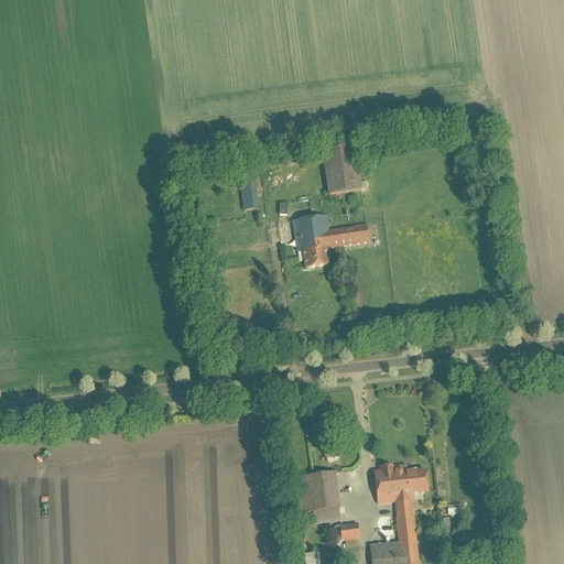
[(347,149),(322,152),(328,198),(355,194),(347,149)]
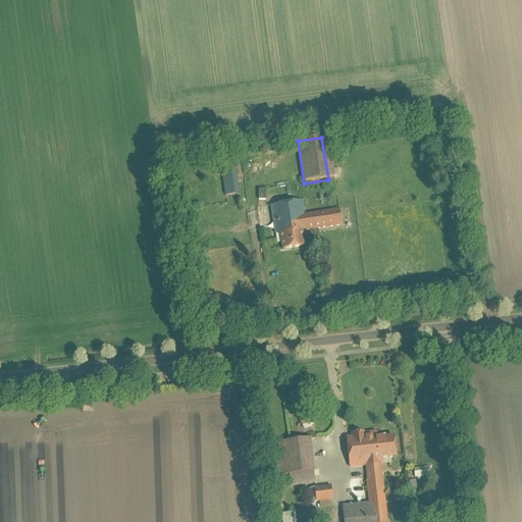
[(229,155),(216,157),(223,202),(237,199),(229,155)]
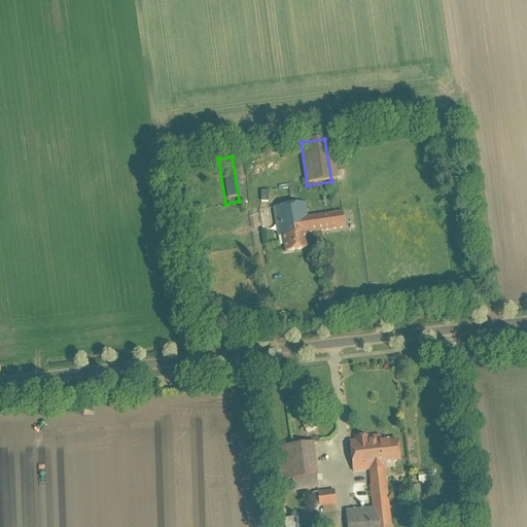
[(304,207),(275,210),(278,241),(287,240),(288,252),(307,251),(305,233),(344,229),(342,217),(306,221),(304,207)]
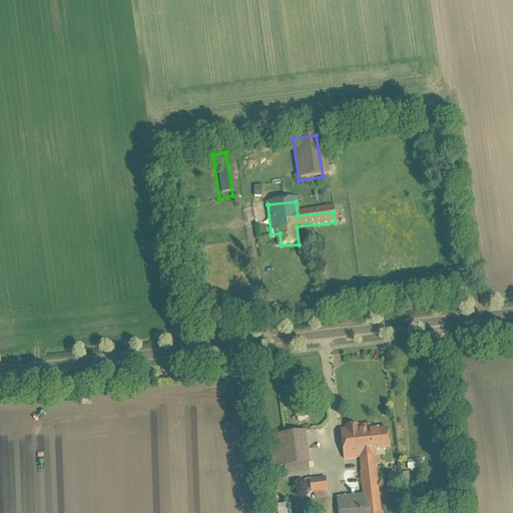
[(298,426),(309,420),(301,405),(290,411),(298,426)]
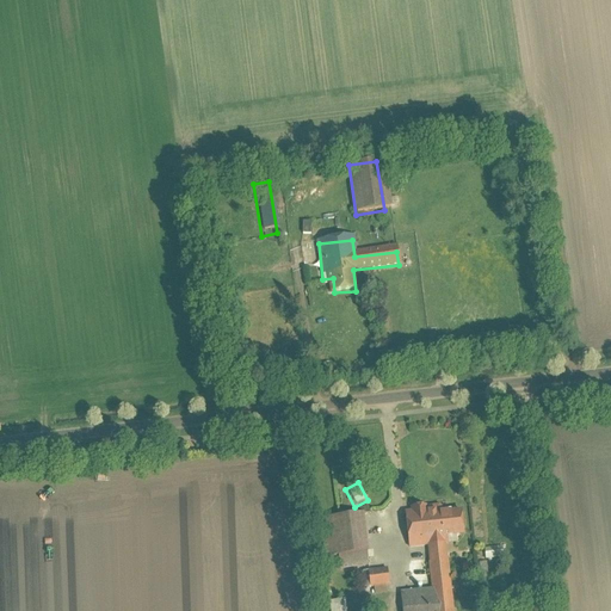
[(326,518),(331,566),(370,563),(365,514),(326,518)]
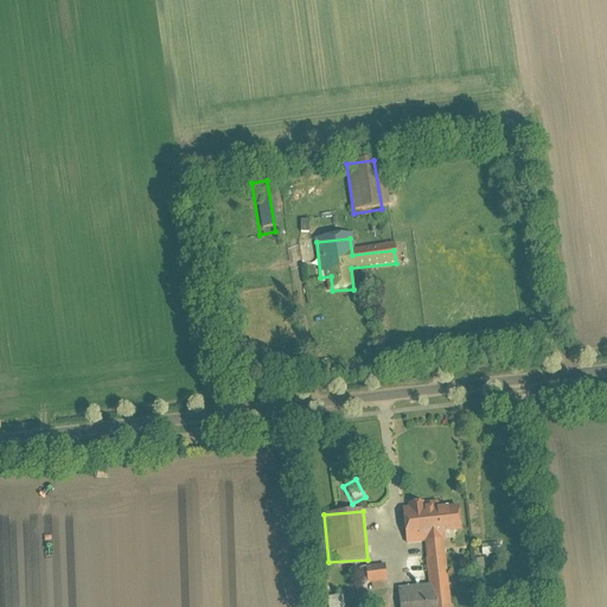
[(406,606),(448,606),(445,535),(460,534),(459,518),(438,519),(438,511),(408,512),(410,544),(428,543),(432,598),(406,599),(406,606)]
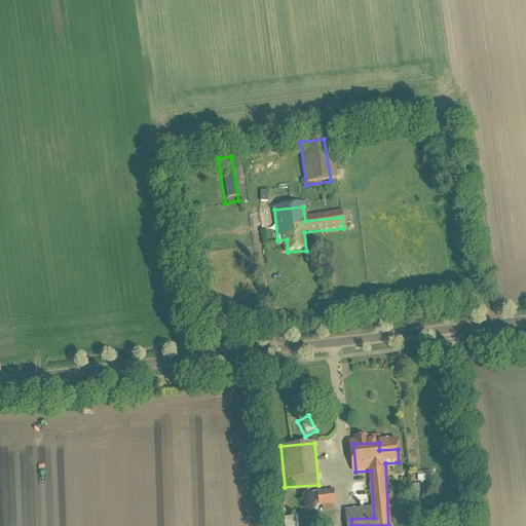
[(417,480),(433,479),(433,471),(416,472),(417,480)]
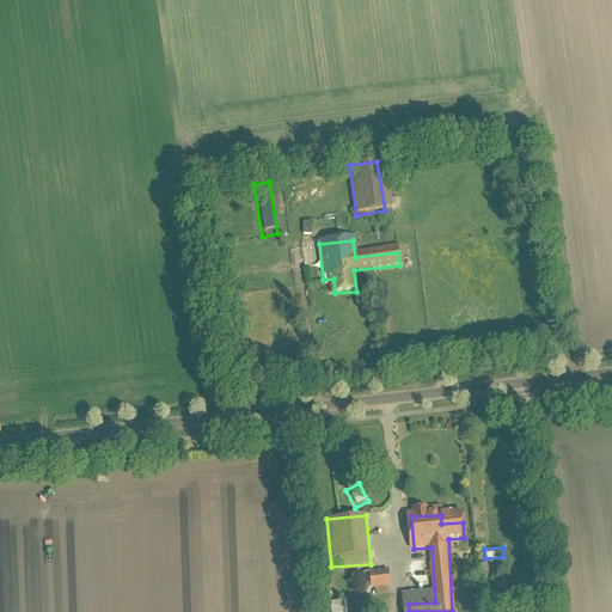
[(368,568),(371,585),(401,581),(398,564),(368,568)]
